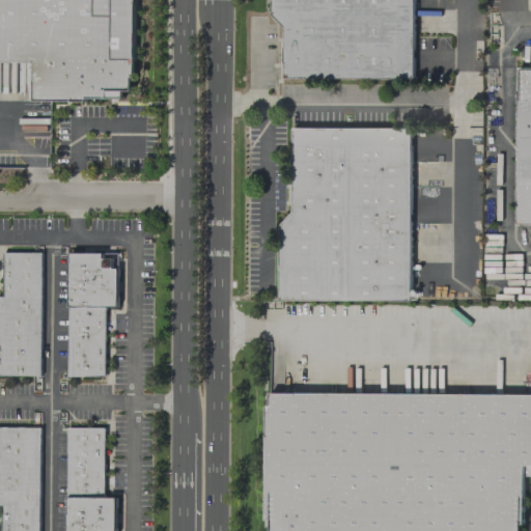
[(0,0),(133,0),(133,76),(131,76),(131,90),(121,90),(121,98),(84,98),(84,101),(33,100),(33,61),(0,60),(0,0)]
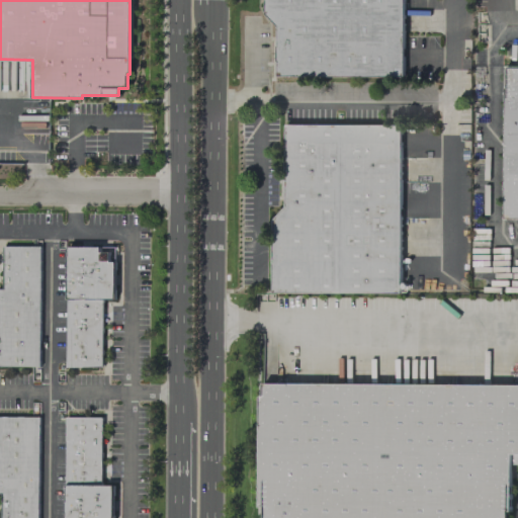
[(264,0),(403,0),(403,76),(276,75),(277,25),(264,12),(264,0)]
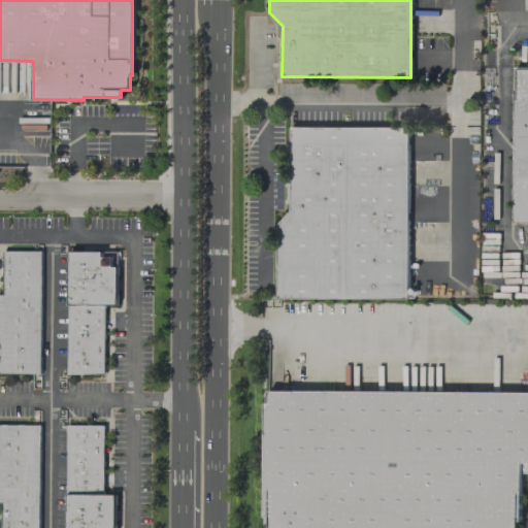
[(514,66),(527,66),(527,223),(513,223),(514,66)]
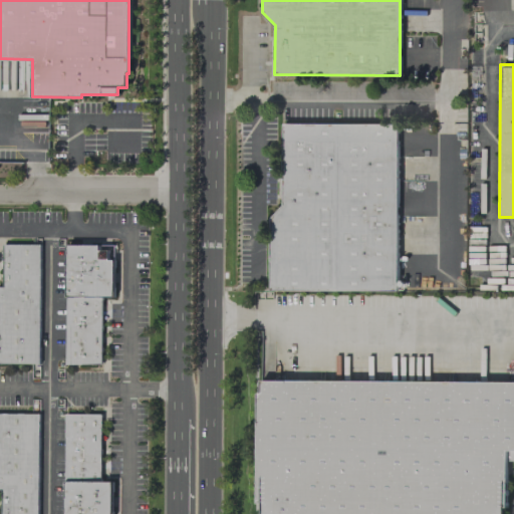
[(283,123),(389,124),(397,130),(397,290),(270,289),(270,218),(283,205),(283,123)]
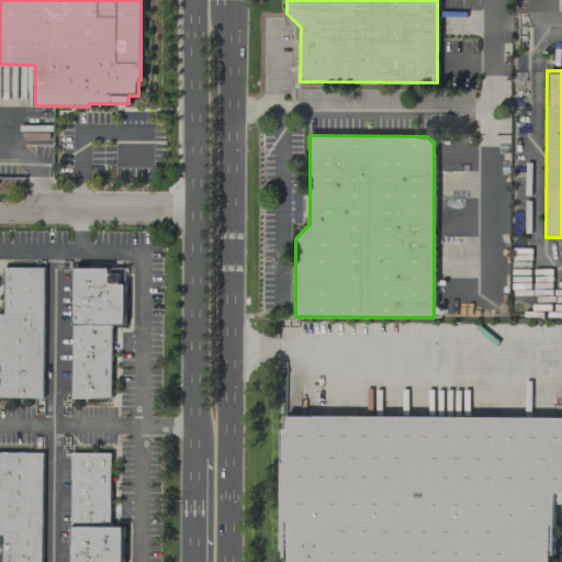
[(3,267),(43,267),(42,397),(0,396),(0,313),(2,313),(3,267)]
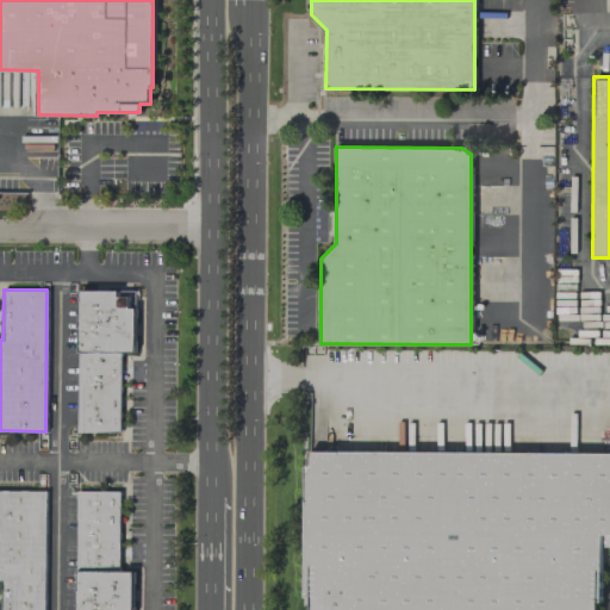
[(79,290),(117,290),(117,297),(129,297),(129,307),(135,307),(134,352),(119,352),(119,431),(78,430),(79,290)]
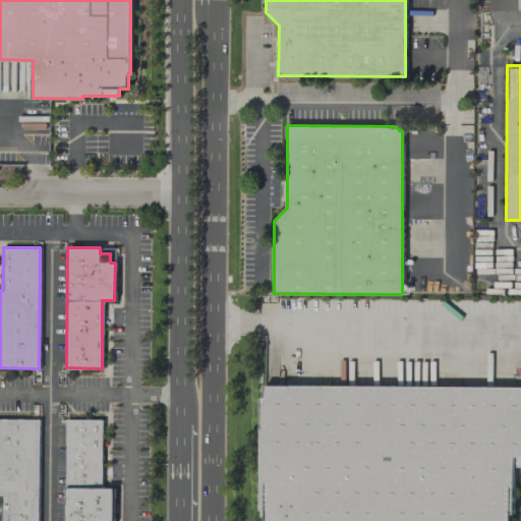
[(264,385),(520,386),(520,466),(513,466),(513,514),(510,514),(510,520),(265,520),(265,510),(259,509),(261,398),(264,398),(264,385)]
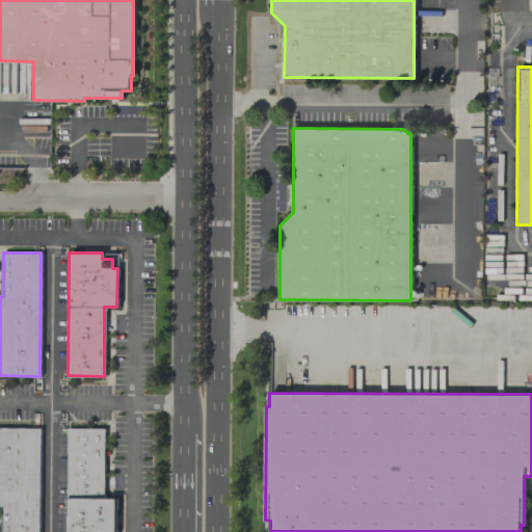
[(1,531),(38,531),(40,427),(0,427),(0,507),(1,507),(1,531)]
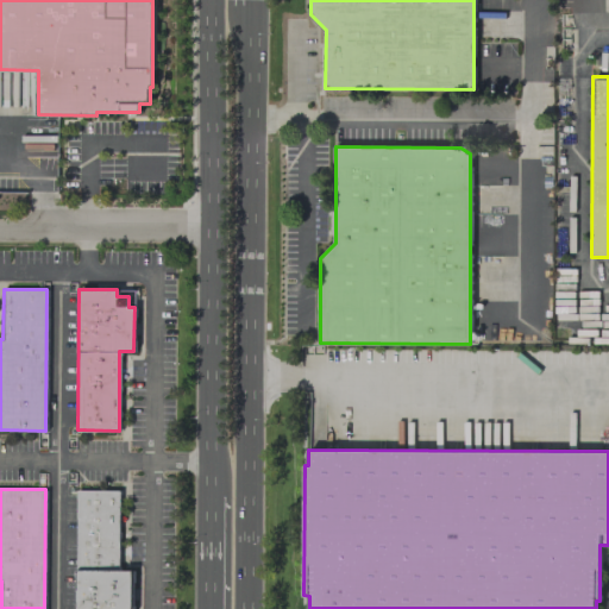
[(76,608),(132,608),(132,570),(118,570),(118,490),(77,490),(76,608)]
